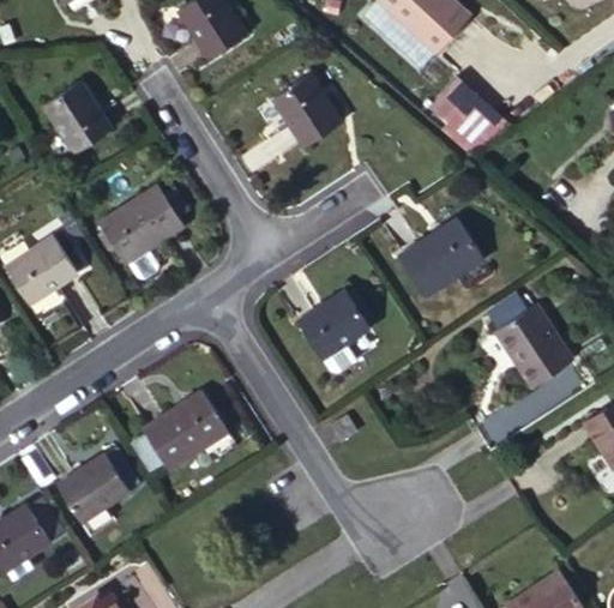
[(215,0),(197,0),(174,18),(204,65),(241,40),(215,0)]
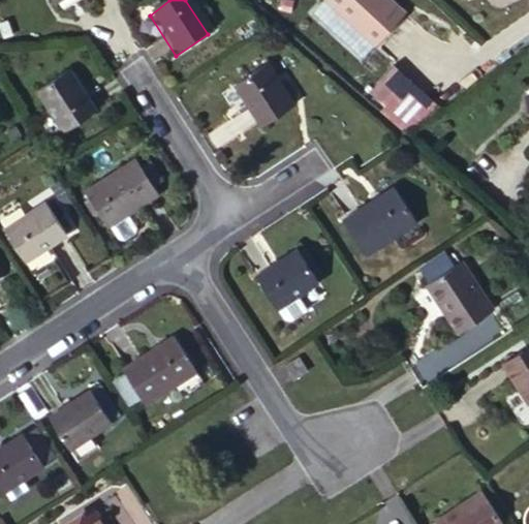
[(377,0),(344,0),(331,17),(382,63),(411,31),(377,0)]
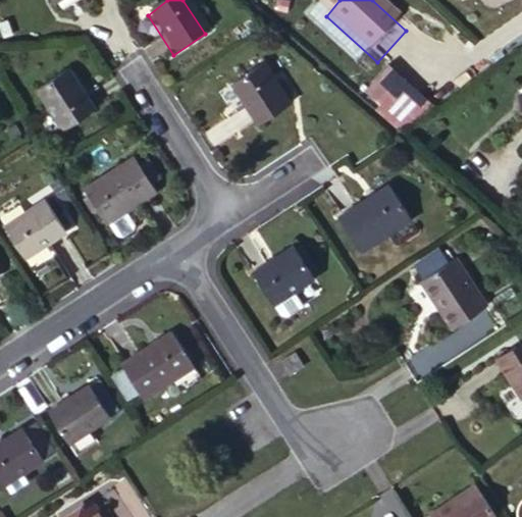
[(75,62),(43,81),(70,125),(103,106),(75,62)]
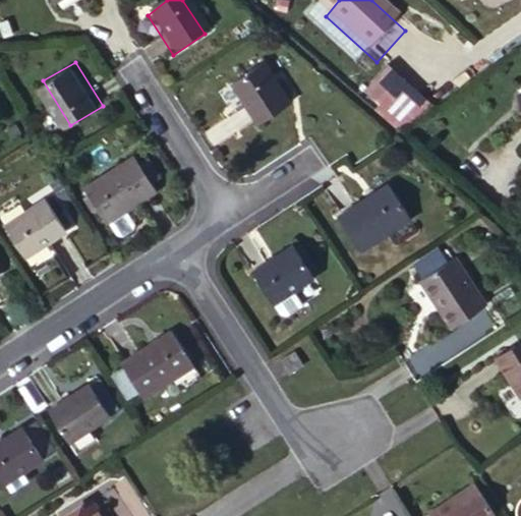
[(261,69),(230,89),(253,127),(285,108),(261,69)]
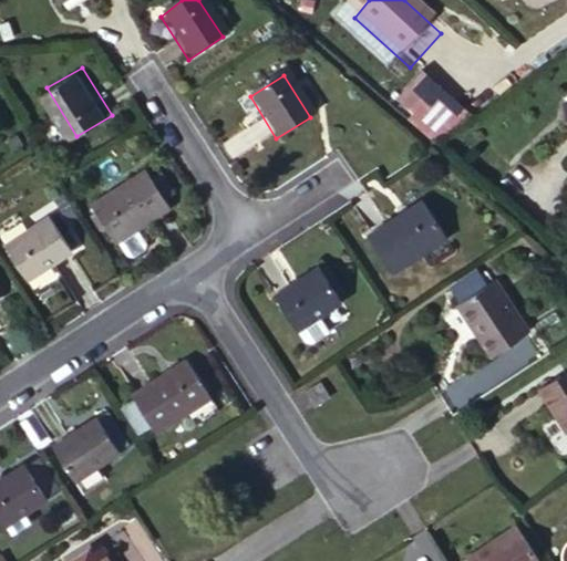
[(398,112),(441,151),(471,117),(428,79),(398,112)]
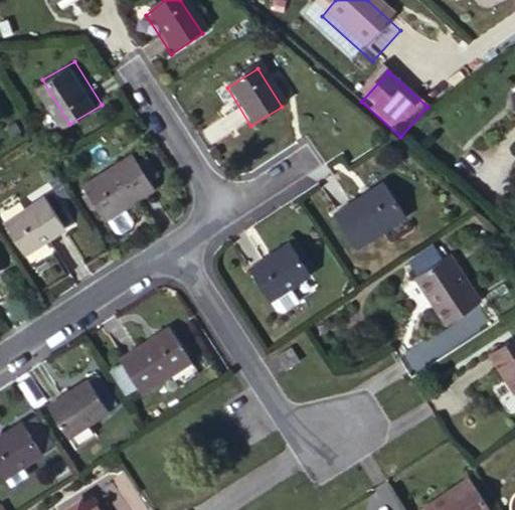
[(514,99),(502,107),(514,126),(514,99)]
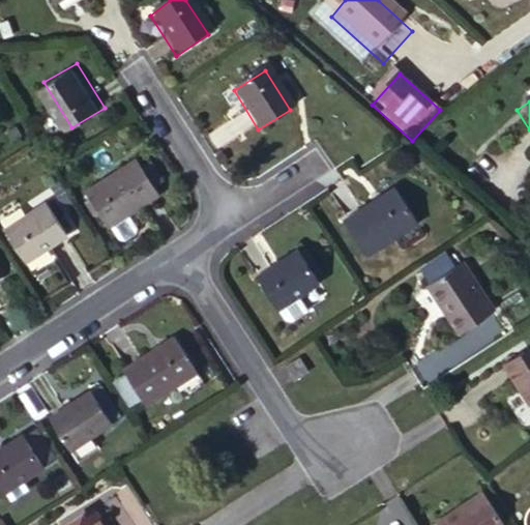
[(136,158),(85,190),(105,223),(108,221),(125,209),(156,190),(136,158)]
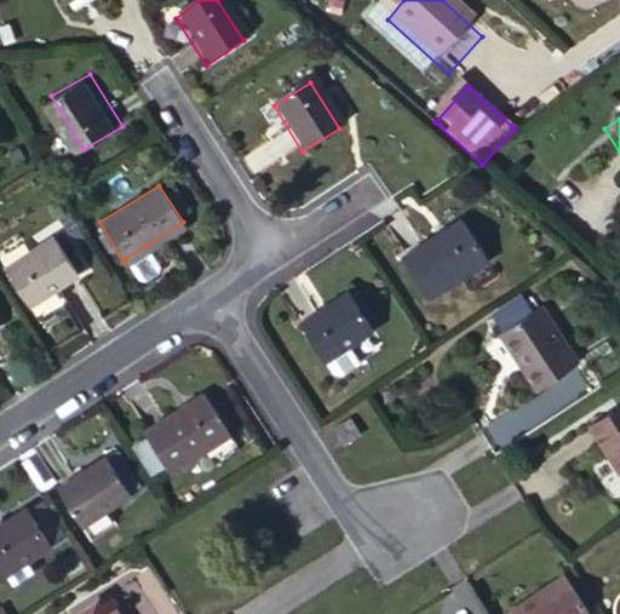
[(460,217),(399,257),(424,297),(484,257),(460,217)]
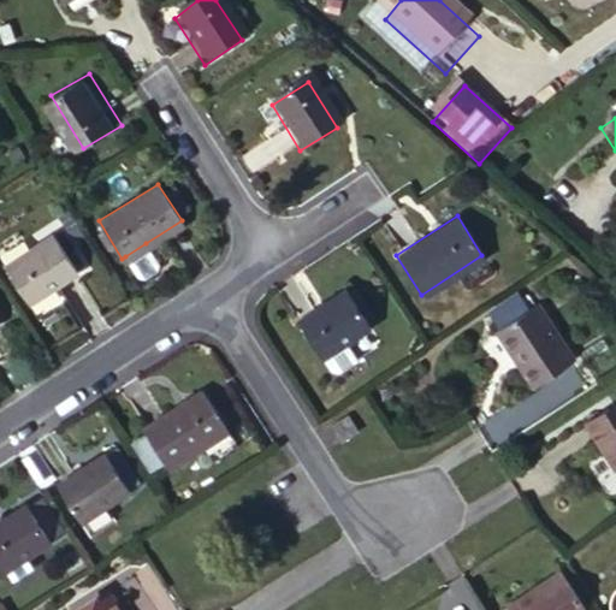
[(155,260),(146,243),(125,256),(135,272),(142,274),(154,266),(155,260)]
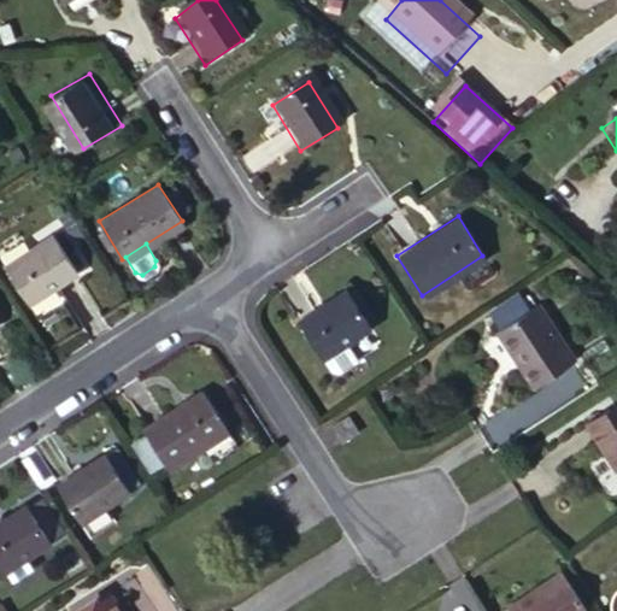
[(64,250),(16,281),(39,316),(86,286),(64,250)]
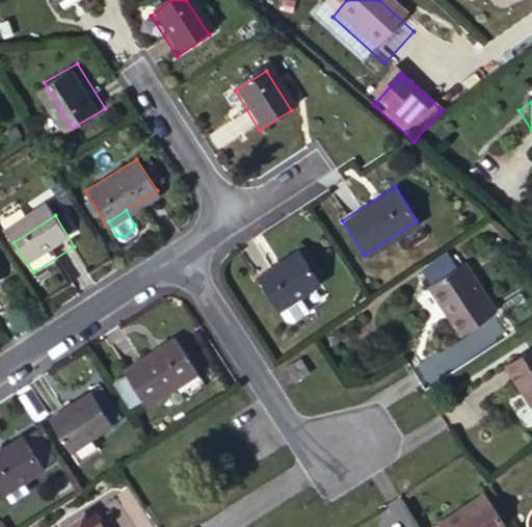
[(300,245),(292,251),(313,283),(321,278),(300,245)]
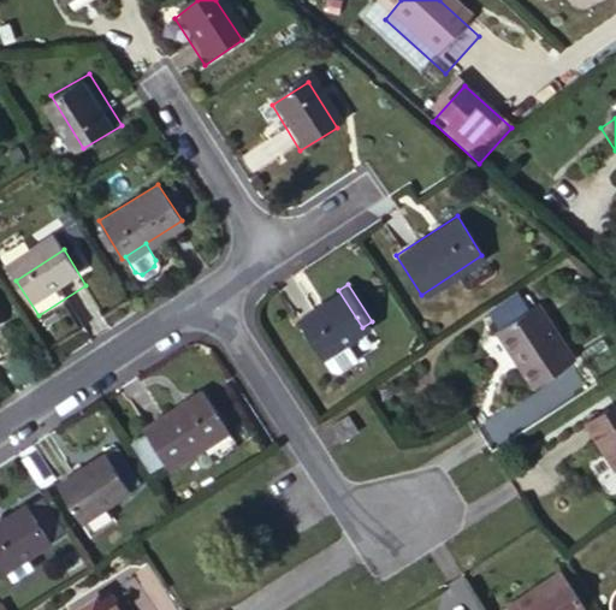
[(338,290),(290,321),(314,360),(314,359),(324,372),(331,373),(349,361),(338,343),(362,327),(338,290)]
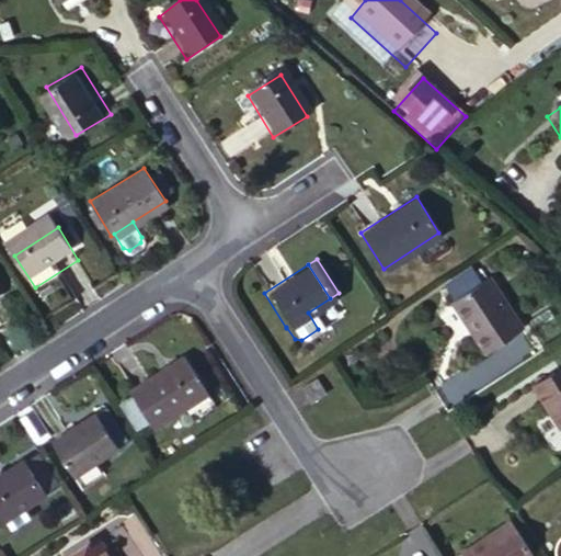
[(492,276),(450,304),(482,352),(524,325),(492,276)]
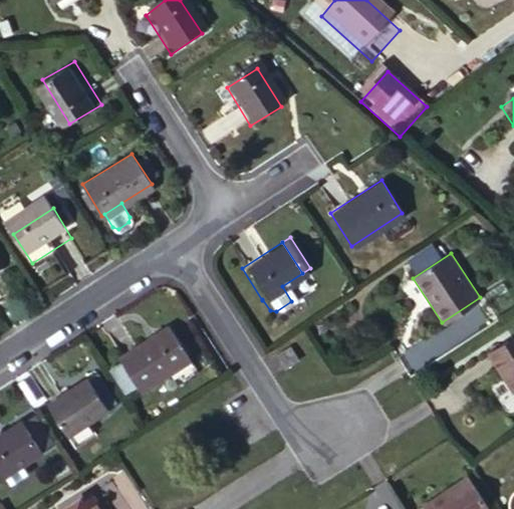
[(169,332),(119,363),(137,394),(188,362),(169,332)]
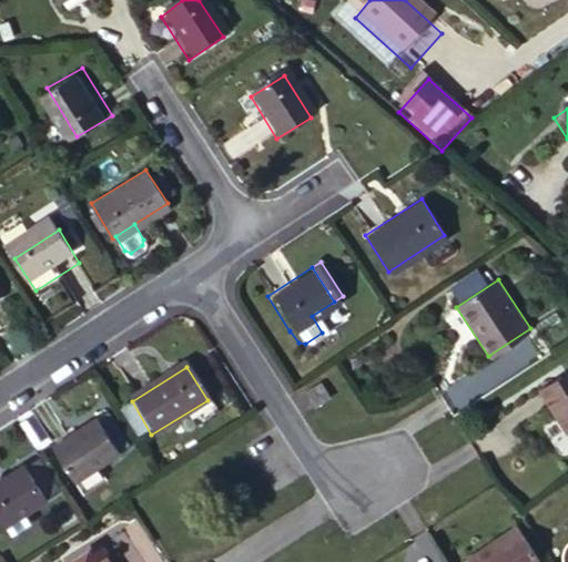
[(567,378),(539,397),(565,439),(567,436),(567,378)]
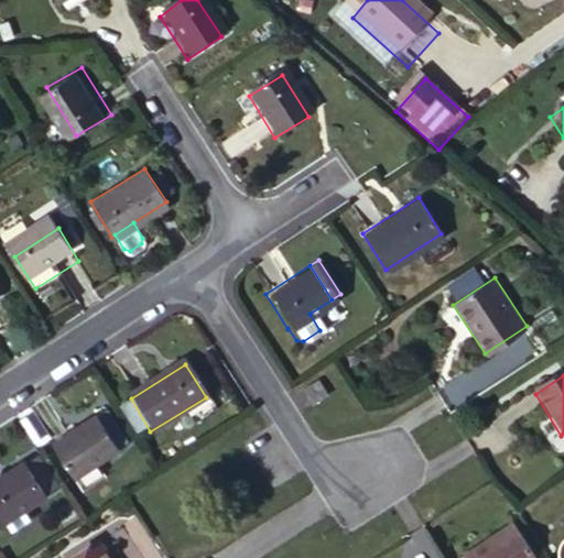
[(317,382),(301,392),(311,406),(327,395),(317,382)]
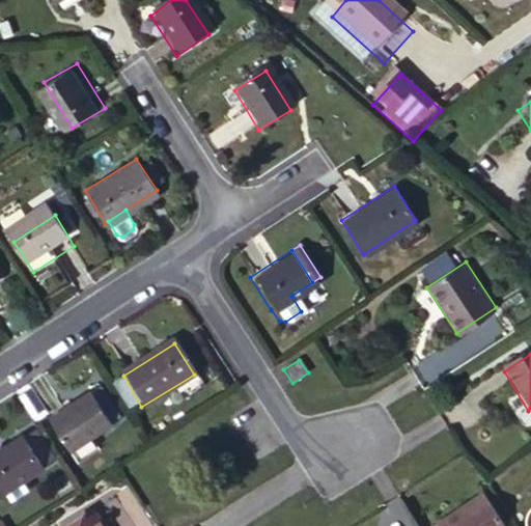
[(103,392),(94,397),(112,428),(121,421),(103,392)]
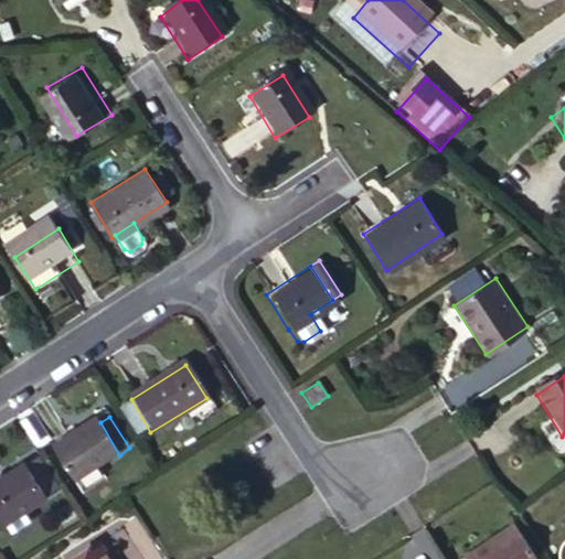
[(119,455),(100,422),(57,452),(77,483),(119,455)]
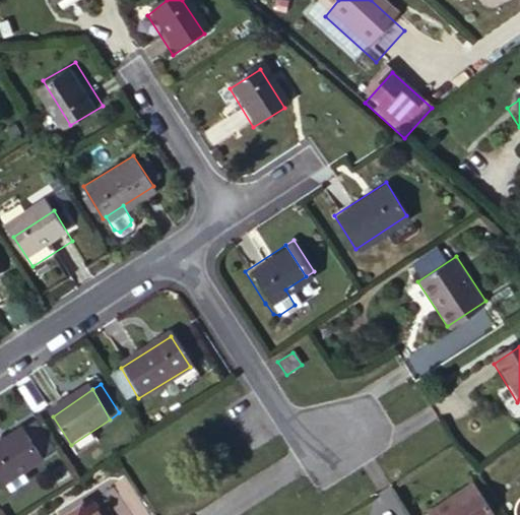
[(36,430),(25,437),(41,460),(51,454),(36,430)]
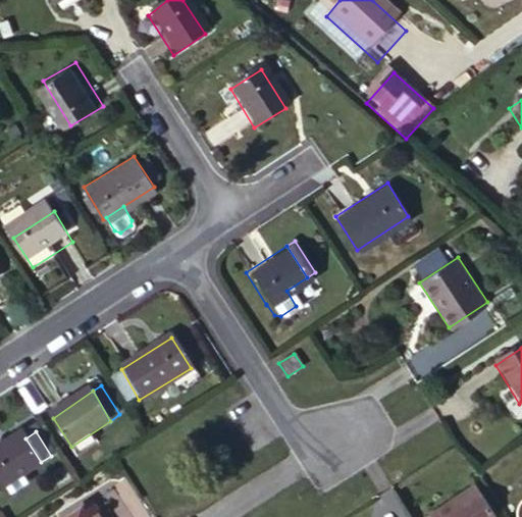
[(24,436),(0,452),(0,486),(2,489),(4,488),(9,498),(27,487),(20,478),(42,465),(41,462),(25,438),(24,436)]
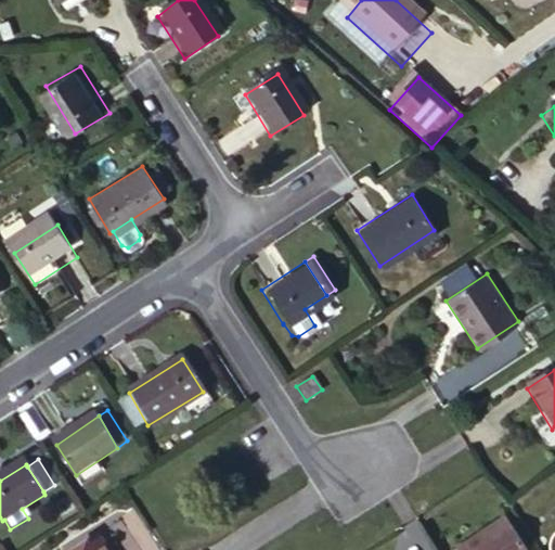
[(500,517),(452,549),(520,549),(500,517)]
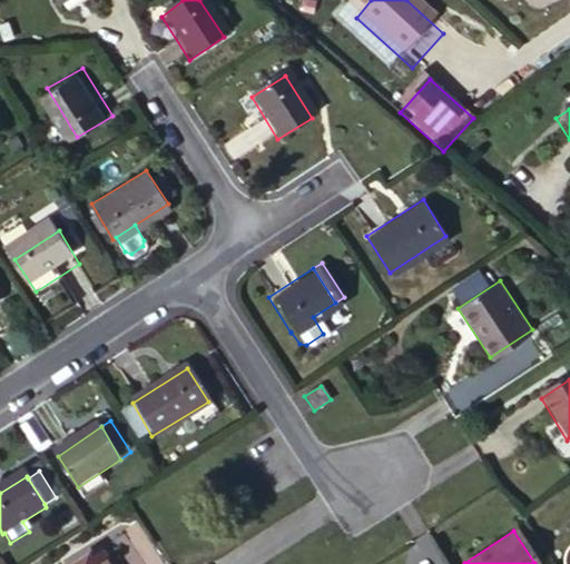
[(107,563),(100,553),(85,563),(107,563)]
